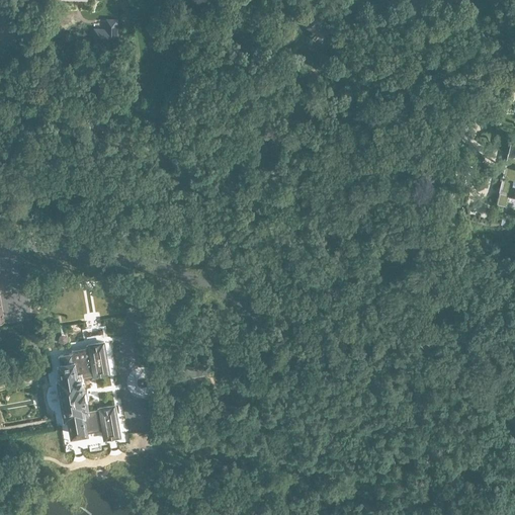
[(117,37),(116,19),(102,19),(102,37),(117,37)]
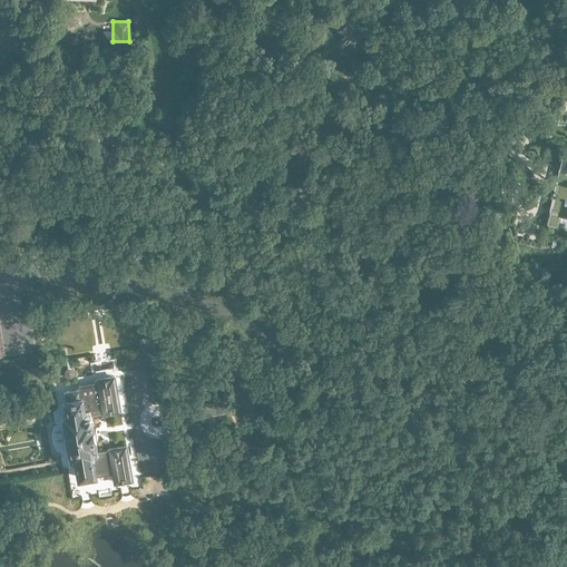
[(129,44),(143,54),(153,41),(140,30),(129,44)]
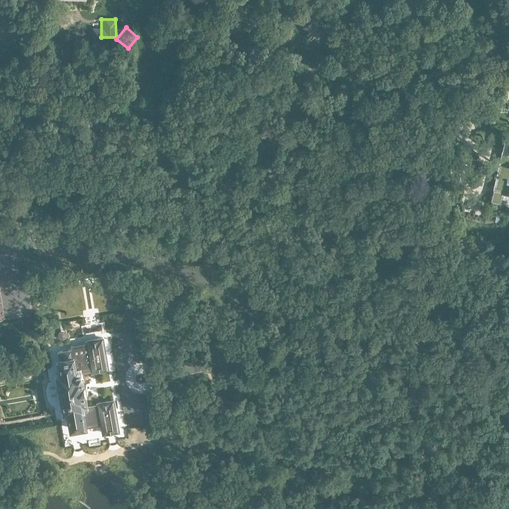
[(306,66),(313,70),(321,57),(315,53),(310,61),(299,54),(296,59),(306,66)]
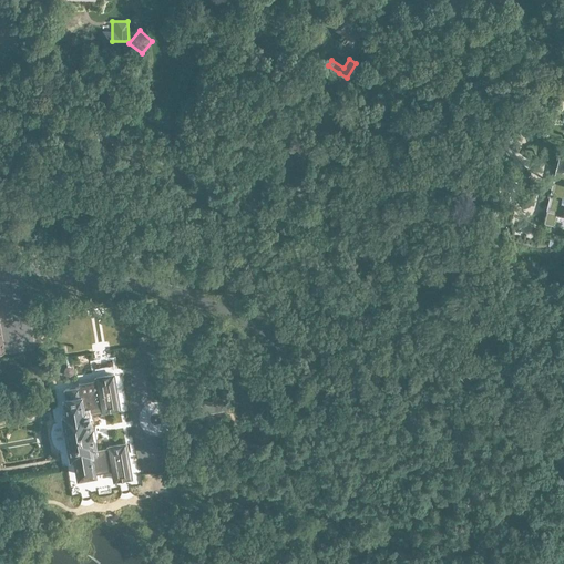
[(346,84),(338,96),(344,100),(351,88),(346,84)]
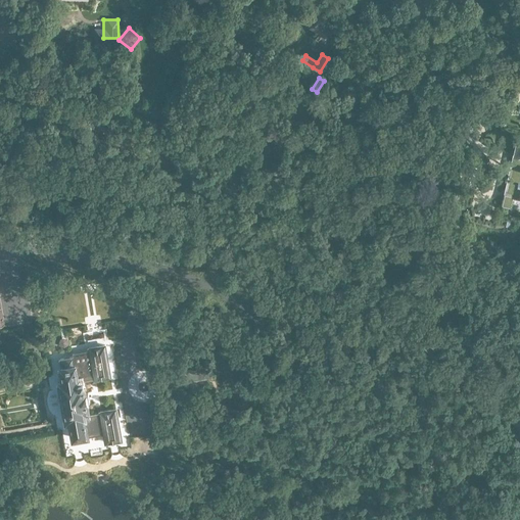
[(519,144),(516,144),(508,178),(507,183),(509,184),(505,197),(502,196),(499,207),(508,209),(510,198),(519,200),(519,144)]
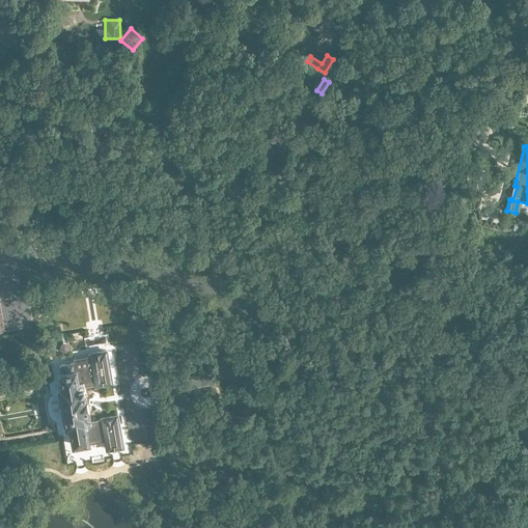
[(57,391),(67,449),(86,446),(87,448),(89,449),(91,450),(93,450),(95,449),(96,448),(99,446),(99,444),(102,443),(103,453),(121,450),(116,416),(98,419),(98,421),(88,422),(84,398),(82,389),(91,387),(92,389),(110,386),(105,352),(86,355),(86,358),(71,361),(72,364),(58,367),(59,376),(58,376),(59,380),(48,382),(50,392),(57,391)]
